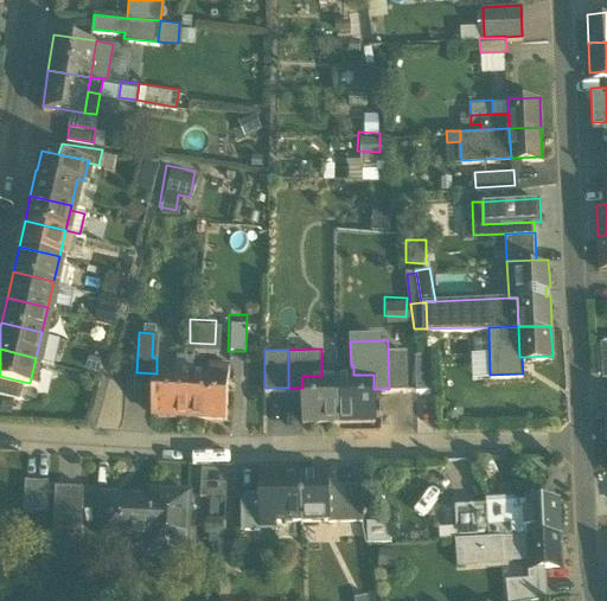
[(388,351),(389,389),(406,389),(404,350),(388,351)]
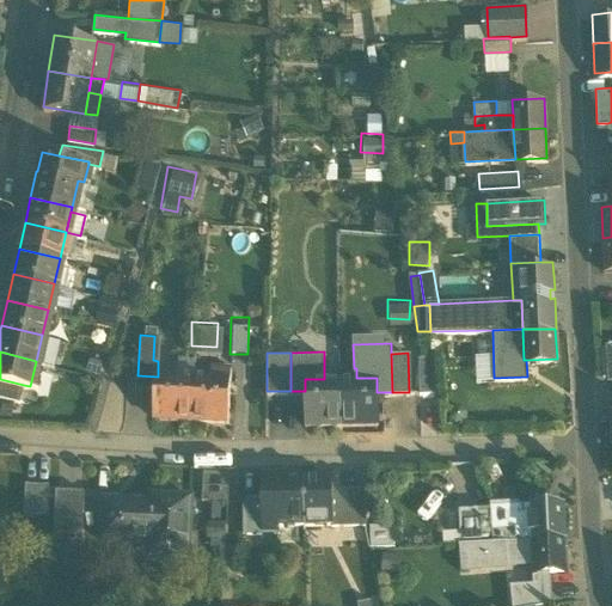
[(418,357),(420,392),(436,391),(435,356),(418,357)]
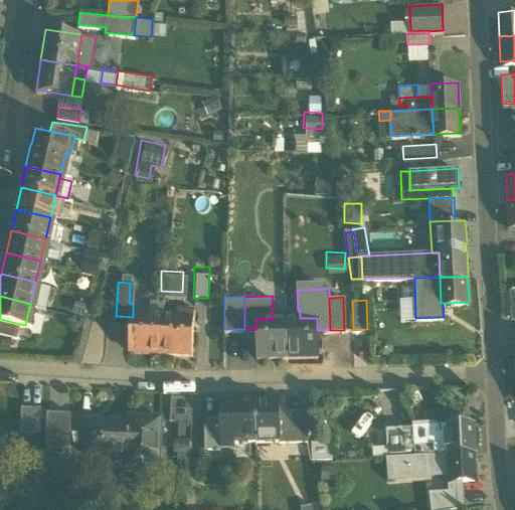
[(133,304),(133,313),(149,314),(150,304),(133,304)]
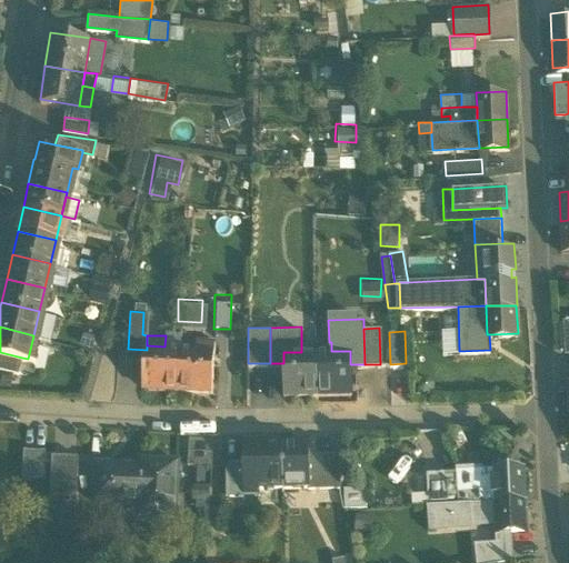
[(196,338),(196,349),(213,349),(213,339),(196,338)]
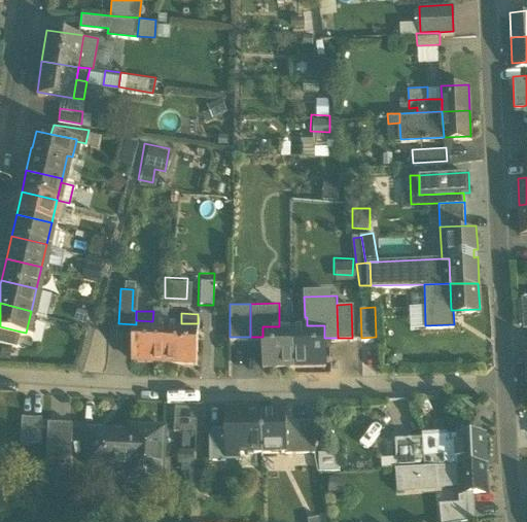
[(167,322),(152,321),(136,320),(136,324),(135,333),(134,357),(165,358),(167,322)]
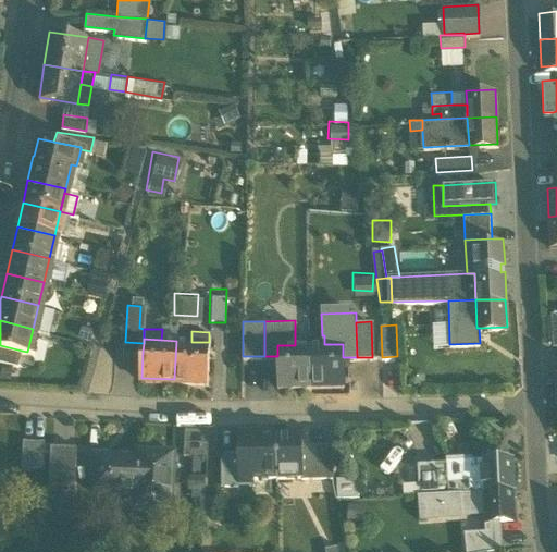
[(207,381),(209,342),(192,342),(176,341),(174,379),(207,381)]
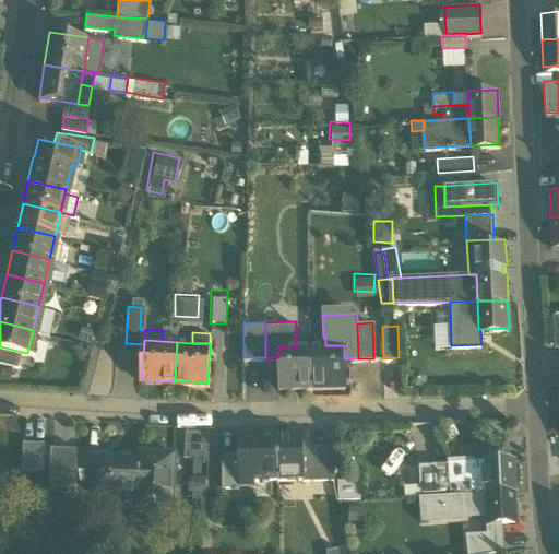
[(126,353),(143,353),(144,344),(126,343),(126,353)]
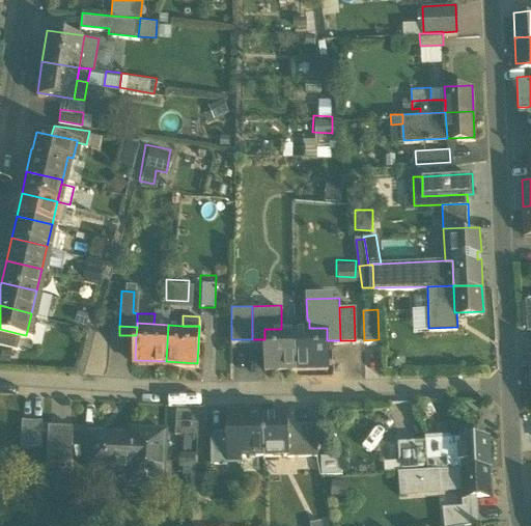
[(264,365),(296,365),(296,328),(281,329),(264,329),(264,339),(264,365)]
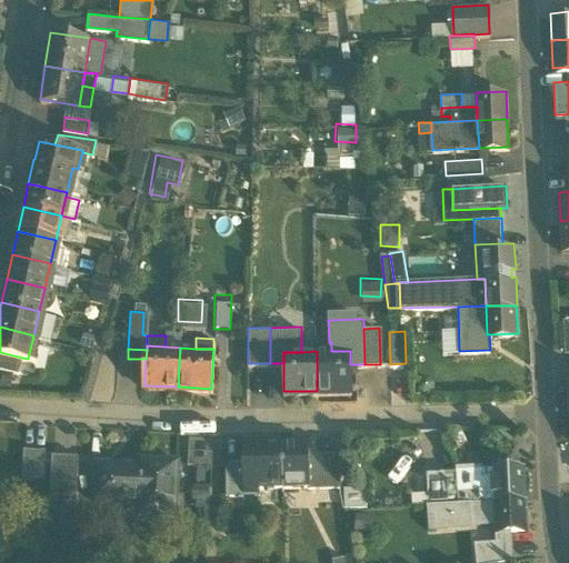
[(317,351),(317,391),(351,390),(350,364),(350,351),(331,351),(317,351)]
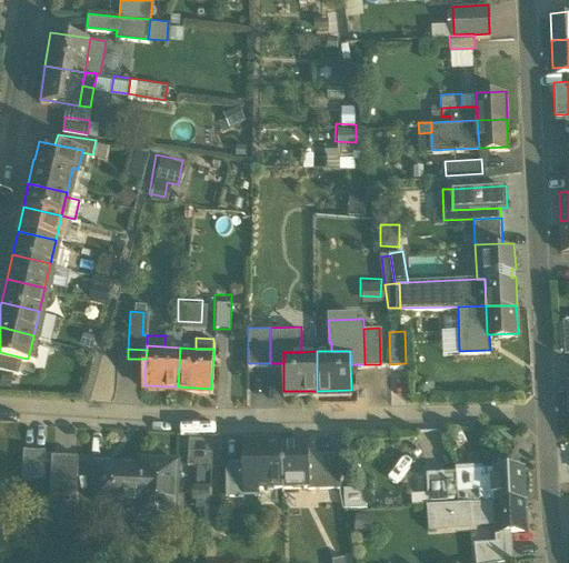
[(0,367),(19,372),(22,358),(0,352),(0,367)]
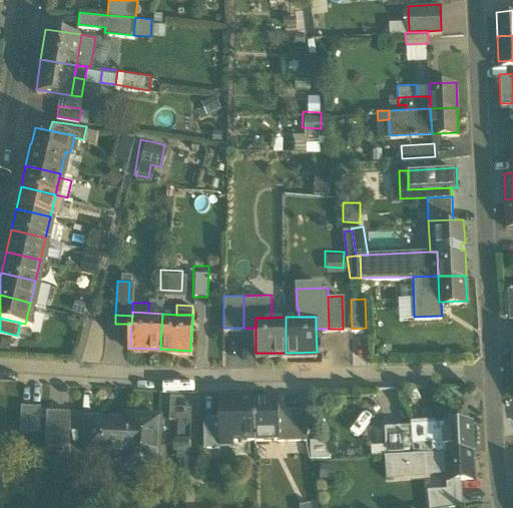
[(168,416),(190,417),(192,393),(170,392),(168,416)]
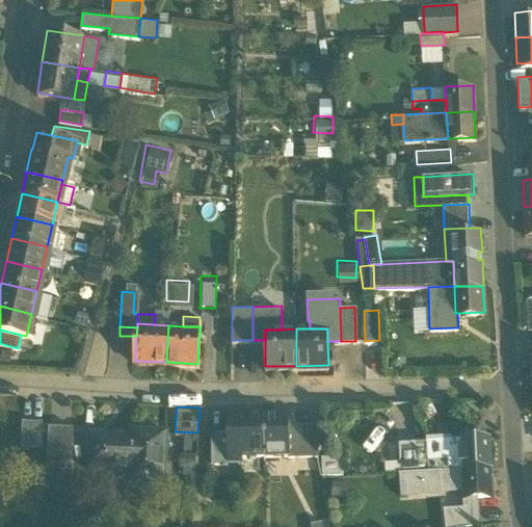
[(240,414),(240,432),(241,453),(264,453),(264,414),(240,414)]
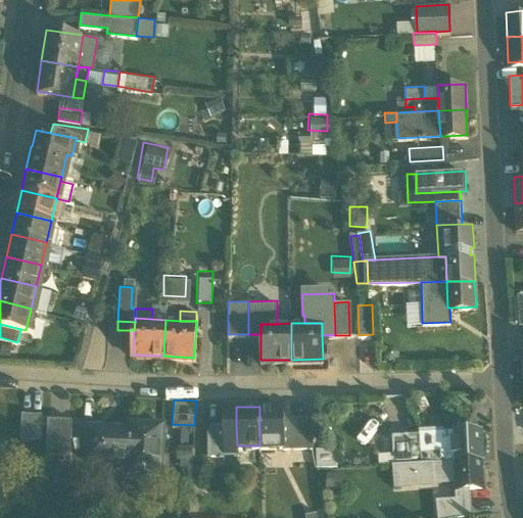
[(282,407),(259,407),(259,445),(283,445),(282,417),(282,407)]
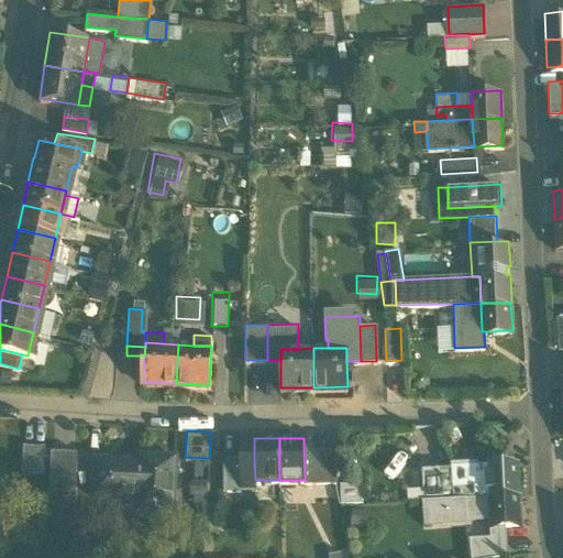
[(22,471),(44,472),(45,444),(23,442),(22,471)]
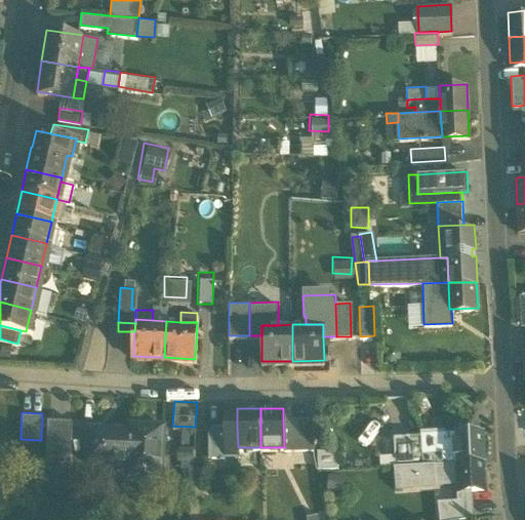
[(72,418),(47,417),(46,454),(71,455),(72,418)]
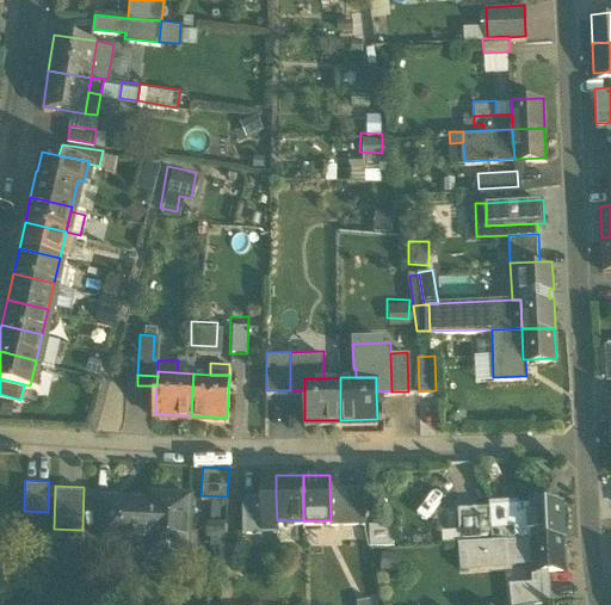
[(331,520),(331,522),(365,520),(365,487),(329,487),(331,520)]
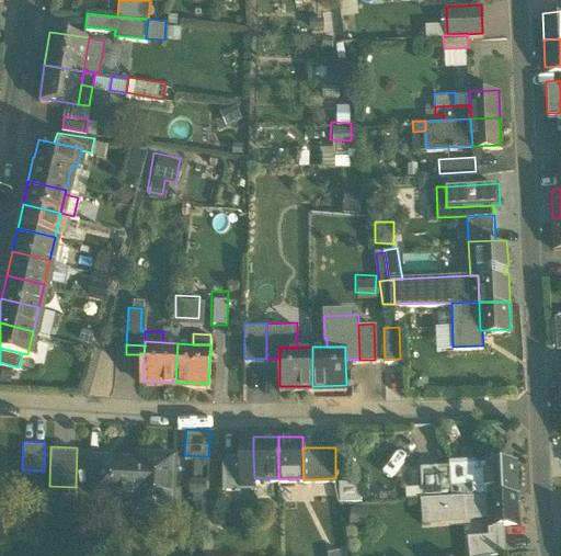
[(149,510),(172,511),(175,453),(138,451),(138,456),(94,454),(92,492),(113,494),(113,491),(137,492),(138,492),(138,491),(150,491),(149,510)]
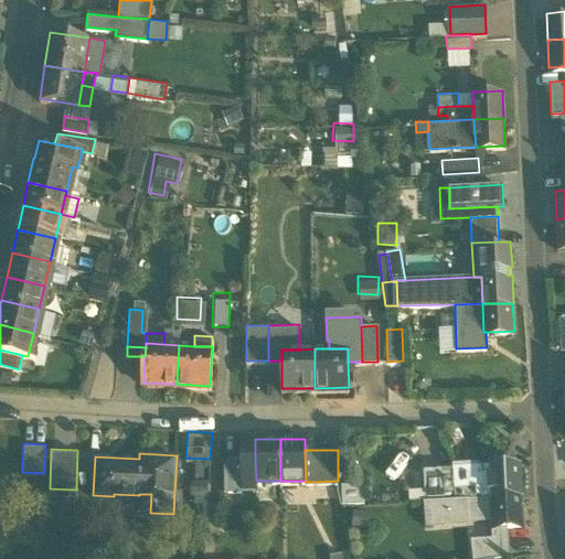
[(256,488),(256,481),(255,459),(224,460),(224,488),(256,488)]
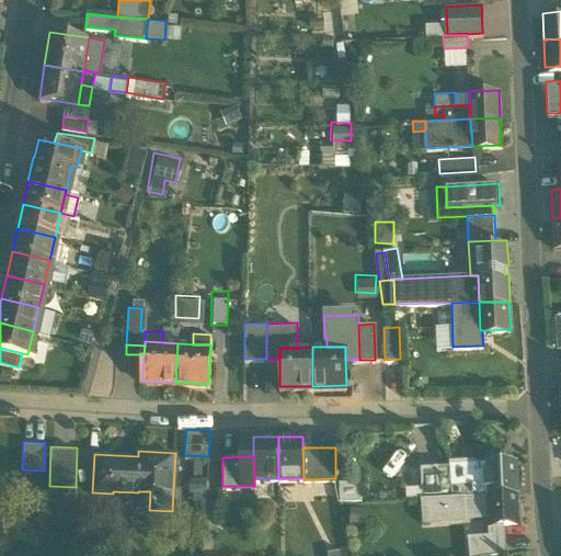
[(517,461),(485,463),(487,492),(518,491),(517,461)]
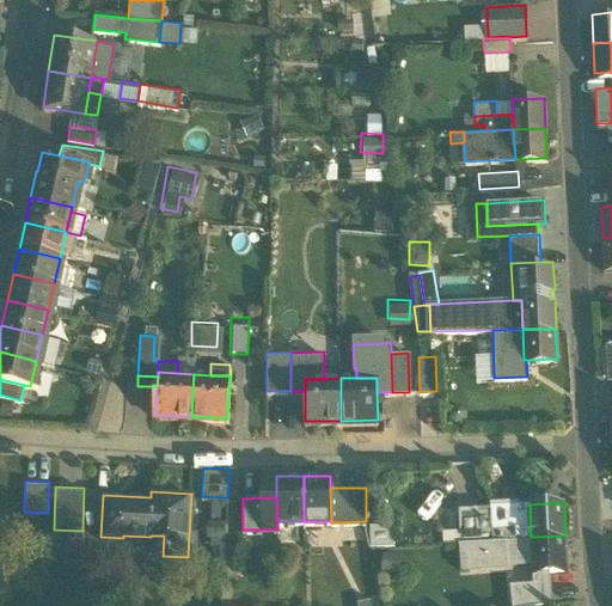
[(493,538),(531,537),(530,505),(491,506),(491,507),(493,538)]
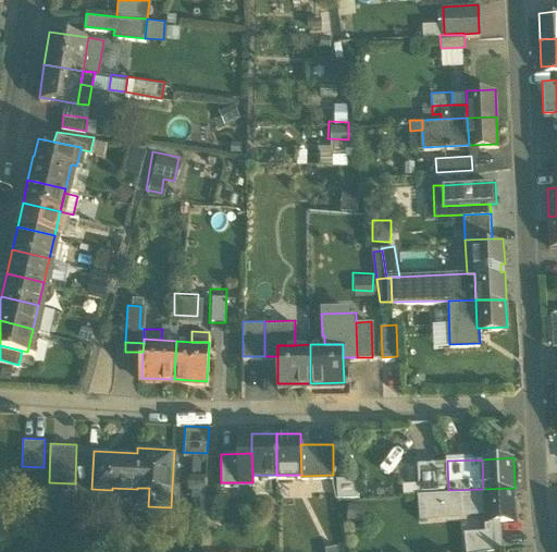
[(419,463),(420,492),(421,492),(448,490),(447,462),(419,463)]
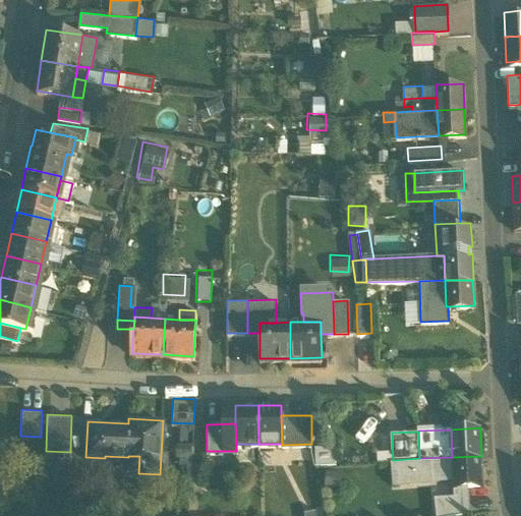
[(126,472),(138,473),(139,456),(128,456),(128,457),(127,457),(126,472)]
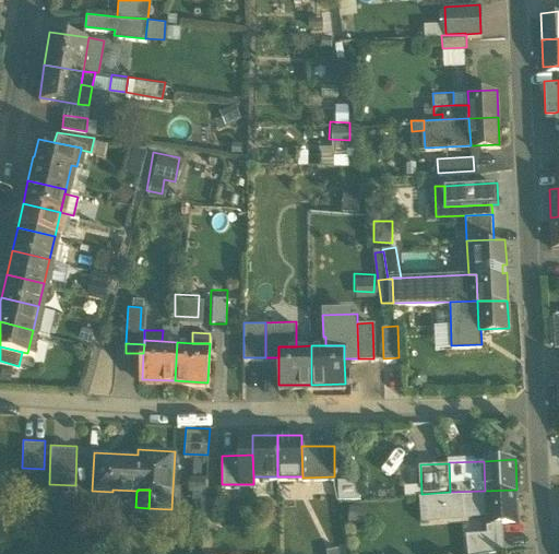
[(486,510),(487,520),(499,519),(518,519),(516,490),(485,491),(486,510)]
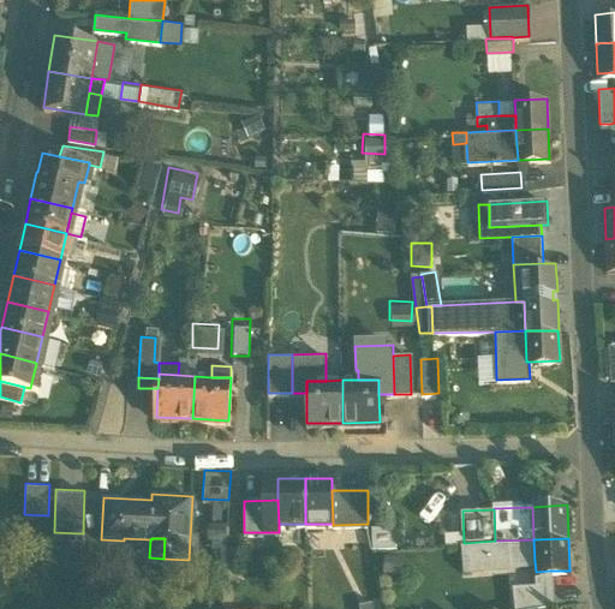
[(466,567),(535,561),(533,539),(495,541),(465,543),(466,567)]
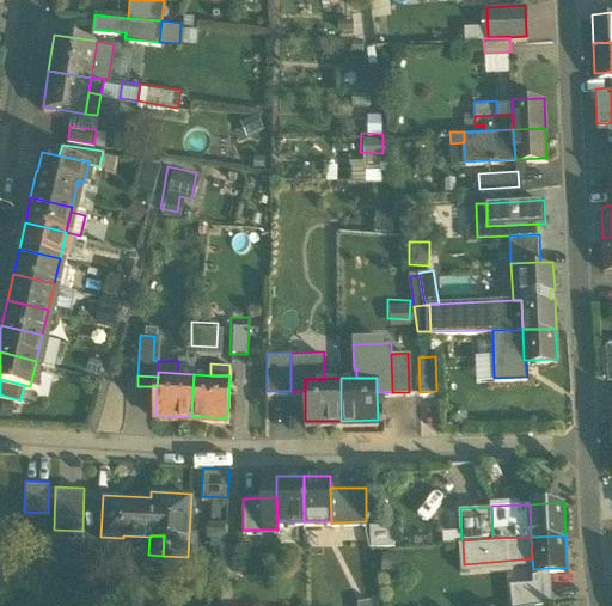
[(508,563),(508,577),(526,577),(526,563),(508,563)]
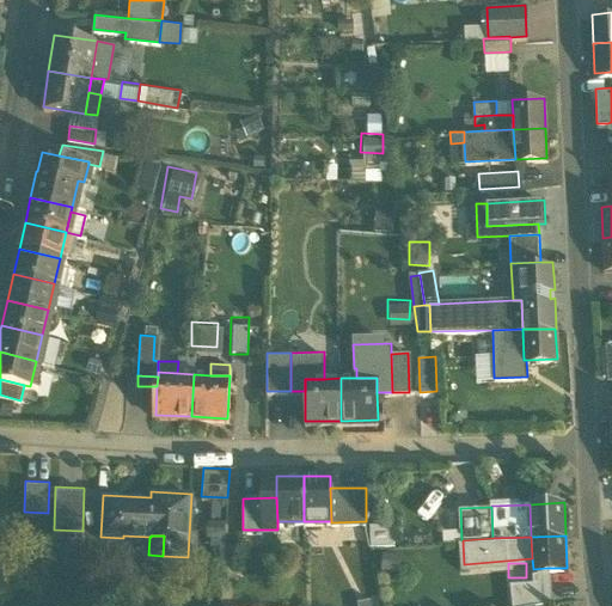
[(548,579),(546,568),(533,569),(533,580),(548,579)]
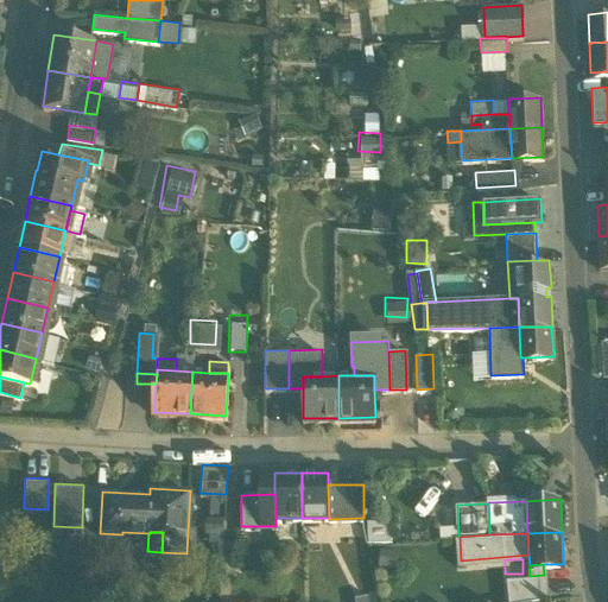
[(506,577),(507,601),(515,601),(531,600),(545,597),(544,575),(530,576),(506,577)]
